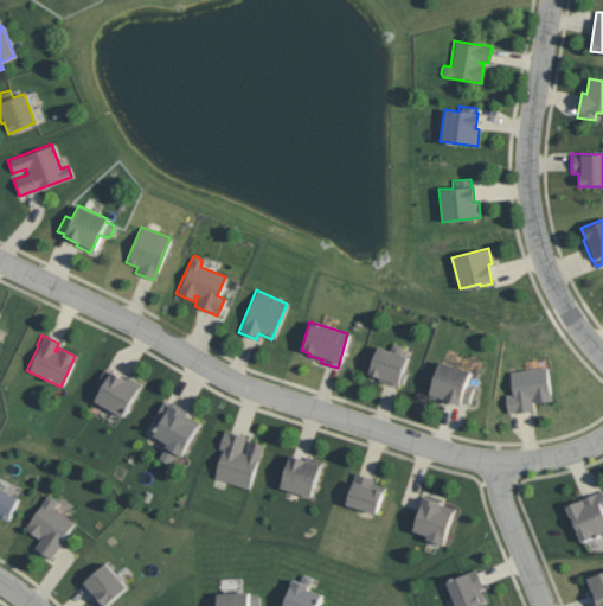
[(406,356),(401,372),(404,374),(401,383),(397,383),(396,387),(377,381),(377,377),(367,375),(376,346),(389,351),(390,345),(393,344),(399,345),(401,349),(399,355),(406,356)]
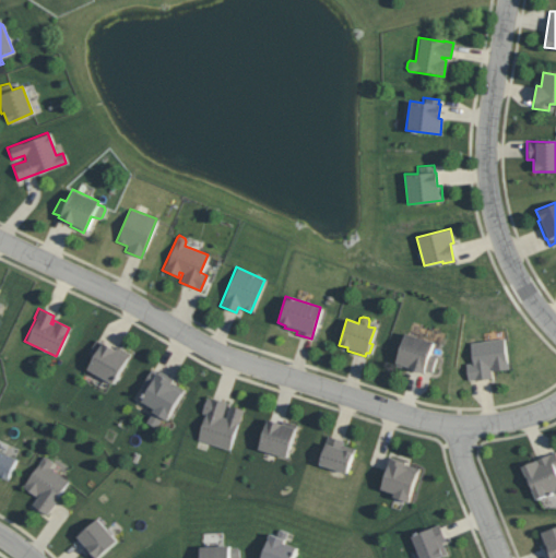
[(435,356),(429,372),(423,370),(423,372),(407,368),(407,370),(393,366),(404,333),(432,342),(428,354),(435,356)]
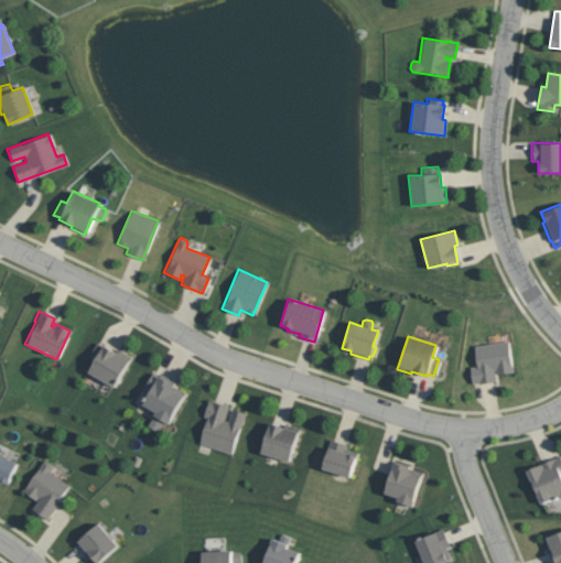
[(506,340),(511,371),(495,375),(494,369),(493,370),(494,381),(477,383),(477,382),(471,383),(468,367),(475,366),(473,346),(506,340)]
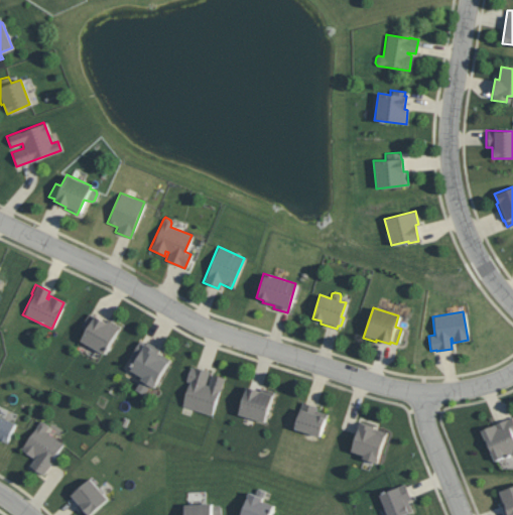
[(119,327),(103,354),(79,341),(85,330),(80,327),(87,313),(104,322),(106,318),(119,327)]
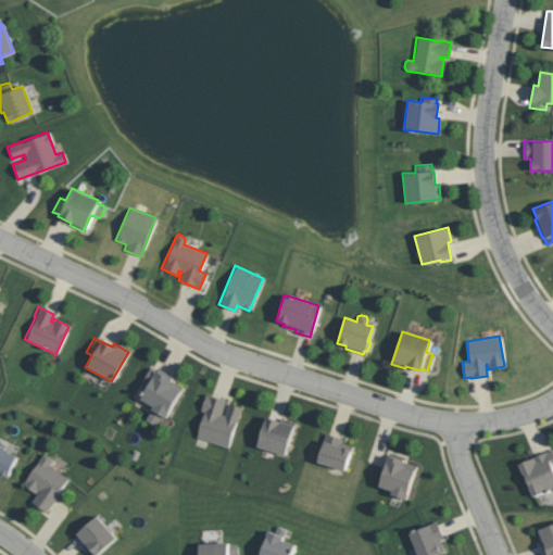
[(181,388),(165,417),(161,415),(154,425),(145,419),(151,406),(139,399),(145,389),(138,386),(150,367),(156,370),(158,368),(172,377),(170,381),(181,388)]
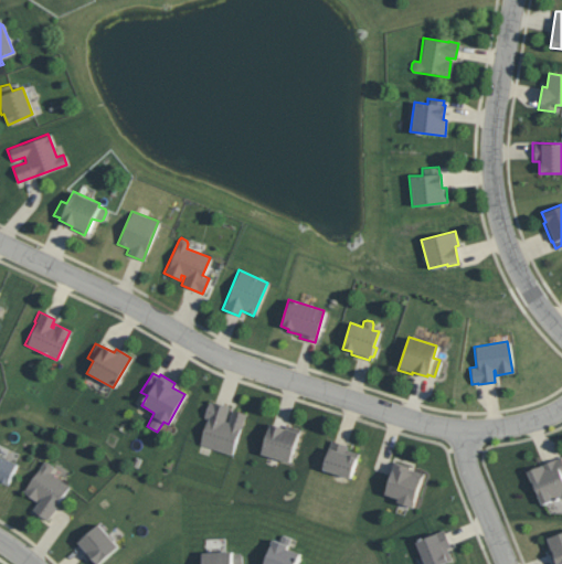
[(244,414),(230,455),(199,444),(207,418),(202,417),(207,402),(211,403),(211,402),(228,407),(223,421),(226,422),(231,410),(244,414)]
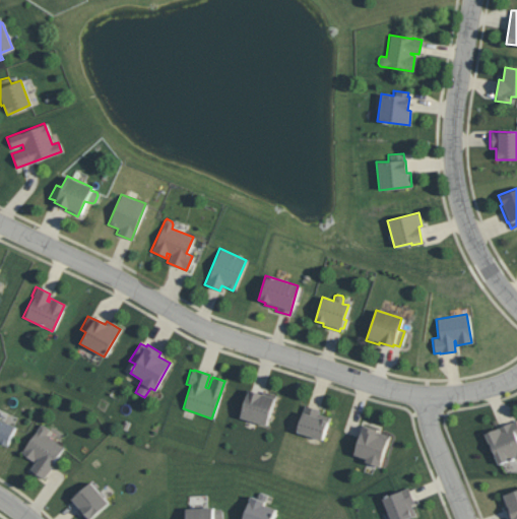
[(274,395),(265,426),(239,416),(247,389),(261,394),(261,392),(274,395)]
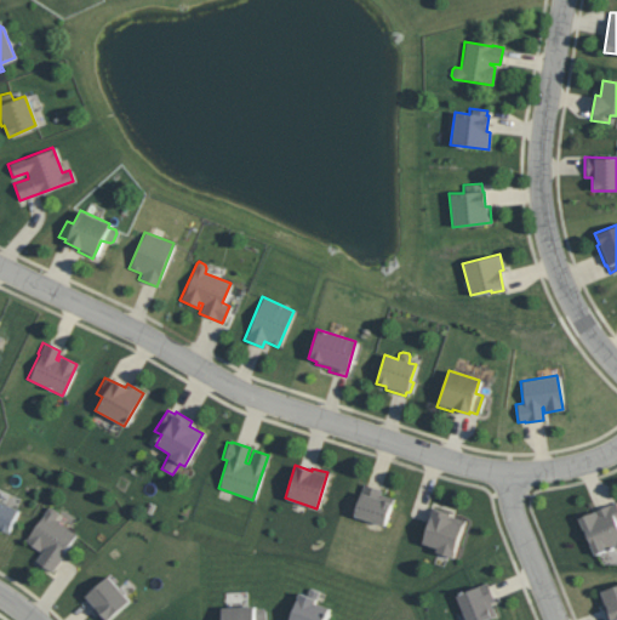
[(392,499),(382,525),(353,517),(361,484),(380,490),(380,494),(392,499)]
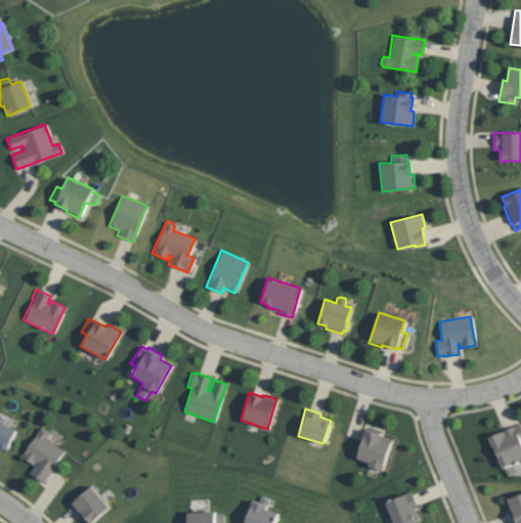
[(0,423),(14,430),(6,449),(0,446),(0,423)]
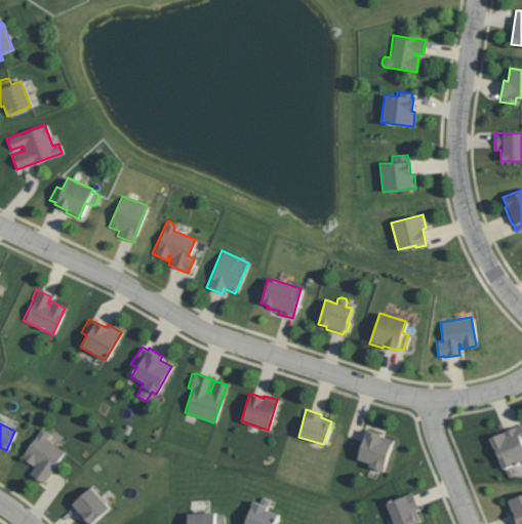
[(520,425),(521,429),(521,440),(521,441),(521,443),(521,461),(519,464),(519,461),(502,469),(487,438),(513,427),(520,425)]
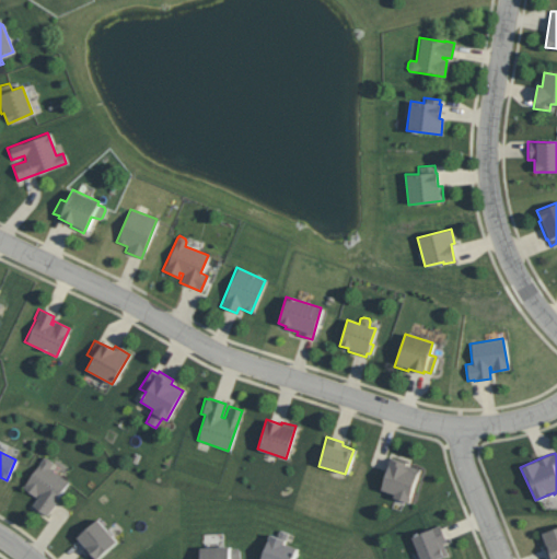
[(67,481),(46,515),(30,505),(36,497),(20,488),(42,457),(44,457),(49,459),(50,463),(47,468),(67,481)]
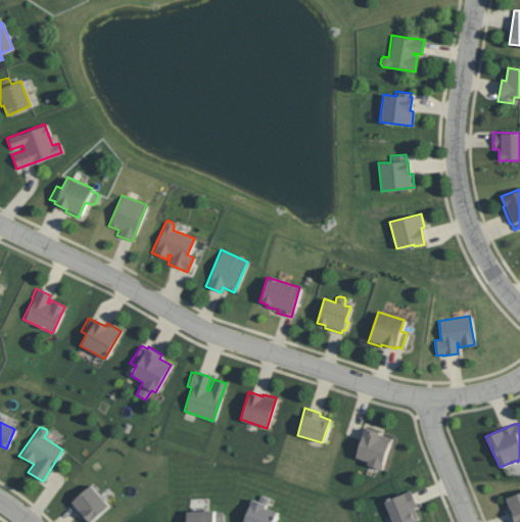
[(389,438),(380,470),(366,465),(367,462),(355,458),(364,428),(378,433),(378,434),(389,438)]
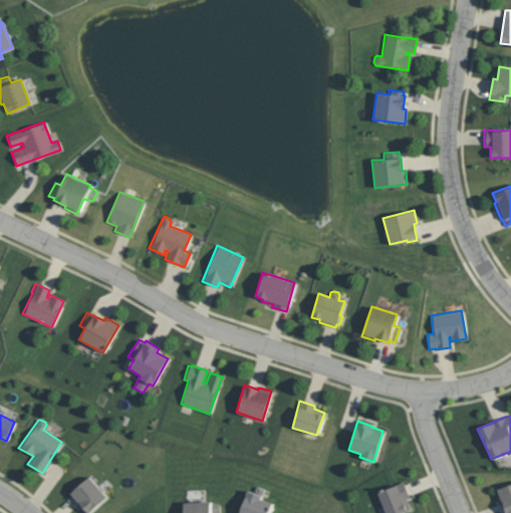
[(106,497),(88,512),(83,512),(75,505),(77,503),(69,493),(87,477),(106,497)]
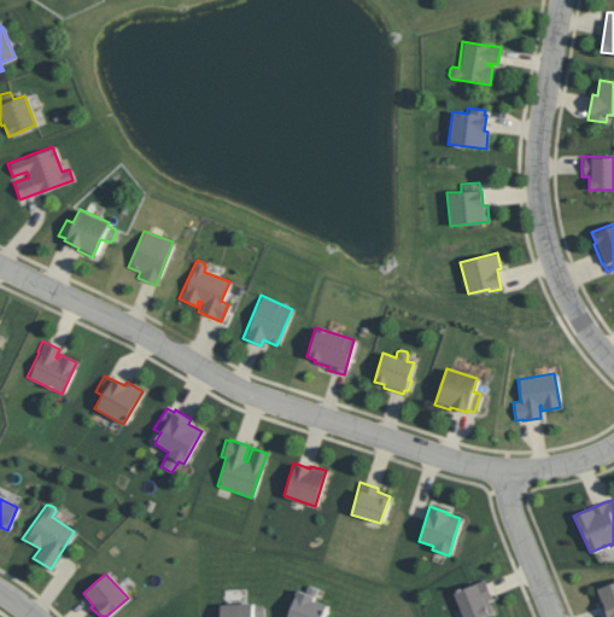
[(483,580),(490,598),(486,599),(492,612),(480,616),(463,616),(452,593),(475,583),(474,582),(483,580)]
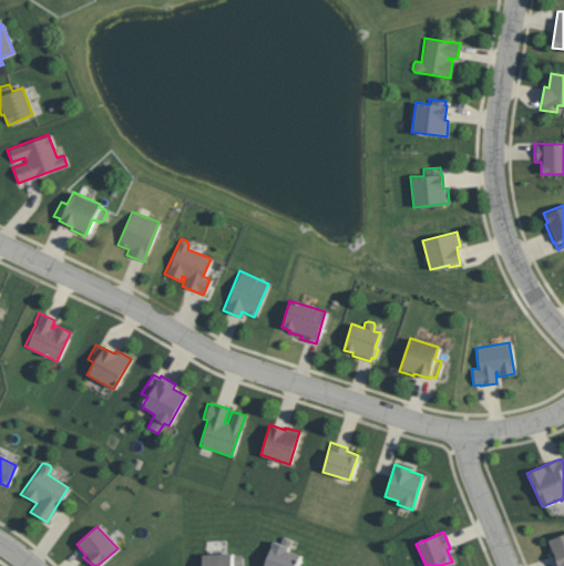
[(563,533),(563,565),(553,565),(546,548),(547,548),(544,541),(563,533)]
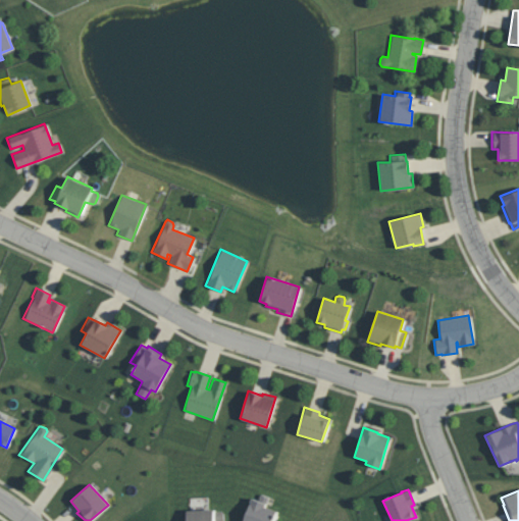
[(275,511),(271,520),(242,520),(249,499),(257,501),(259,495),(267,497),(263,507),(275,511)]
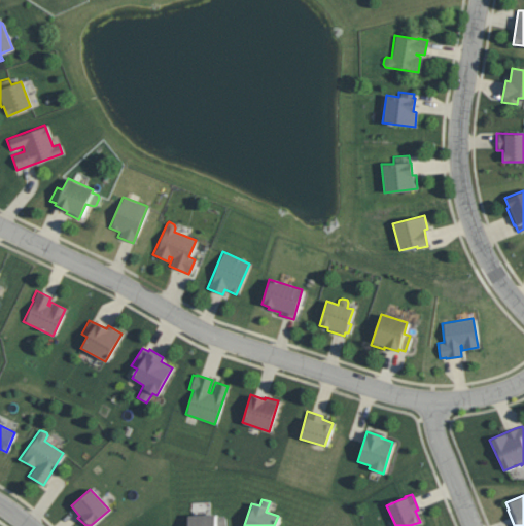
[(186,525),(186,515),(215,514),(215,516),(222,516),(223,517),(223,525),(186,525)]
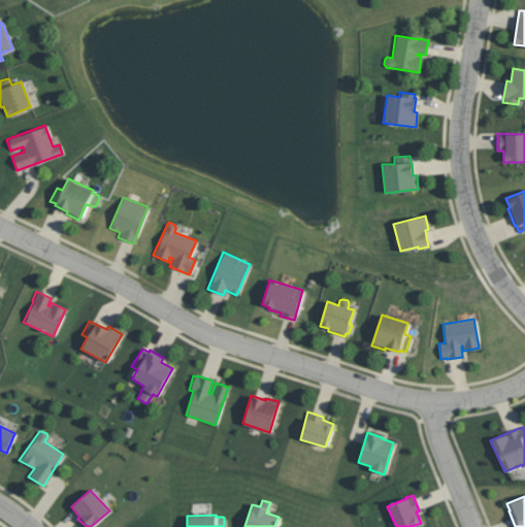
All buildings are outlined.
